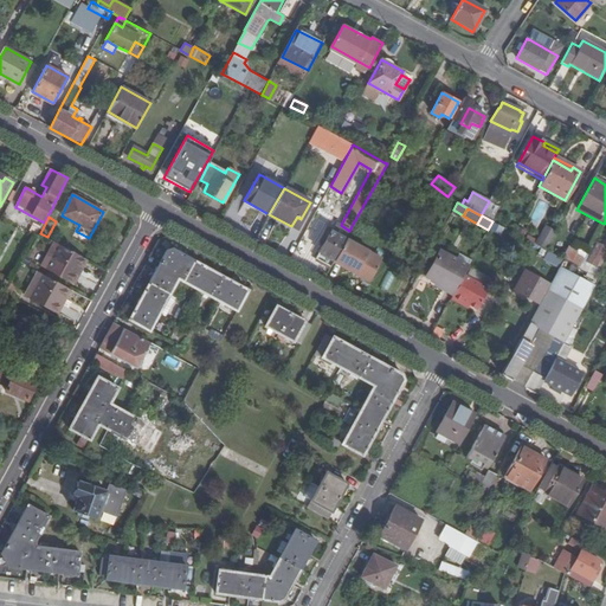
[(356,225),(353,224),(349,231),(366,239),(371,231),(358,224),(356,225)]
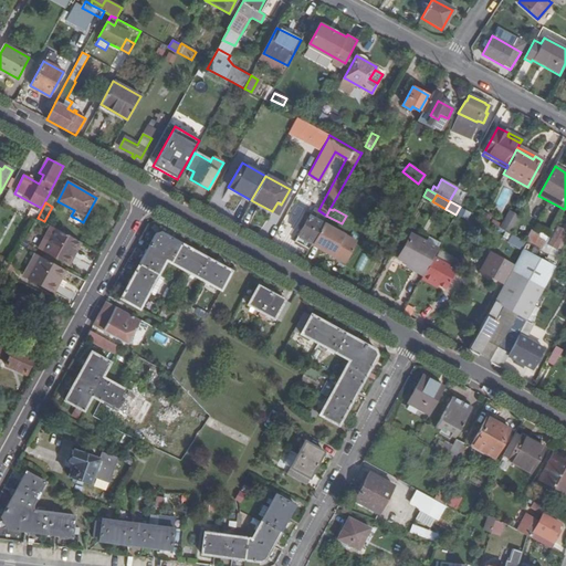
[(312,242),(322,223),(305,213),(299,226),(302,227),(294,241),(308,249),(312,242)]
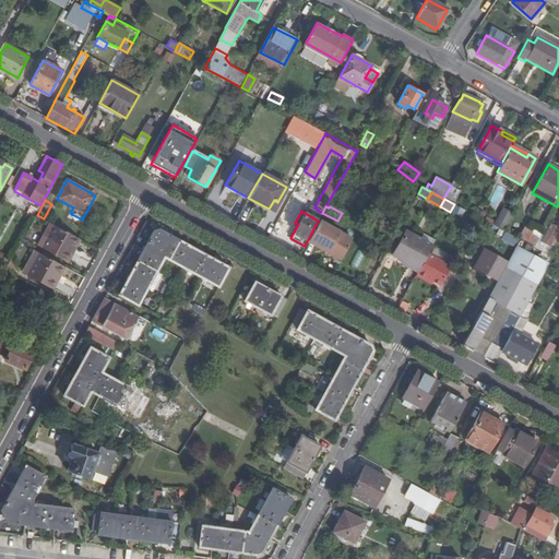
[(495,225),(503,229),(511,215),(502,211),(495,225)]
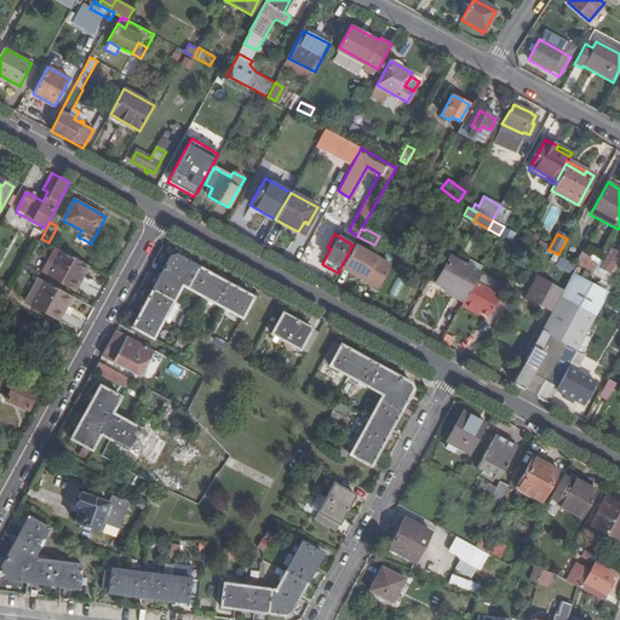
[(377,287),(389,265),(352,245),(342,265),(365,279),(363,281),(377,287)]
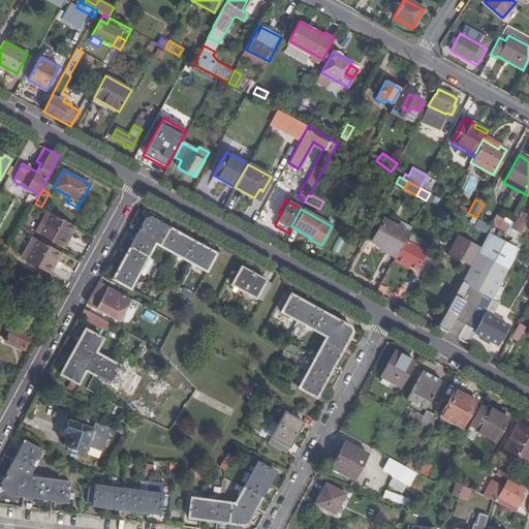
[(64,249),(76,227),(47,211),(34,232),(64,249)]
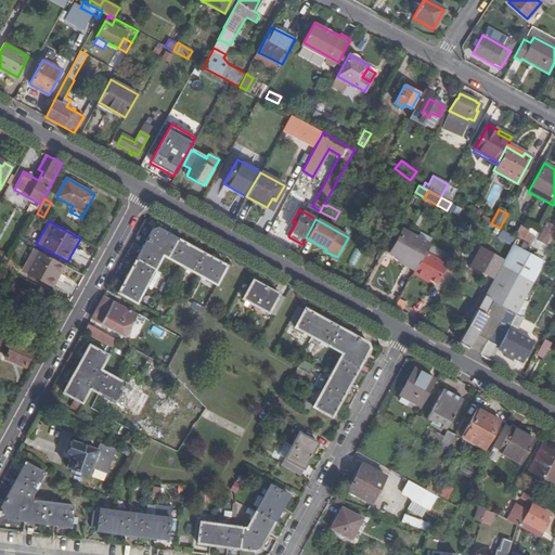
[(544,244),(554,227),(545,222),(537,240),(544,244)]
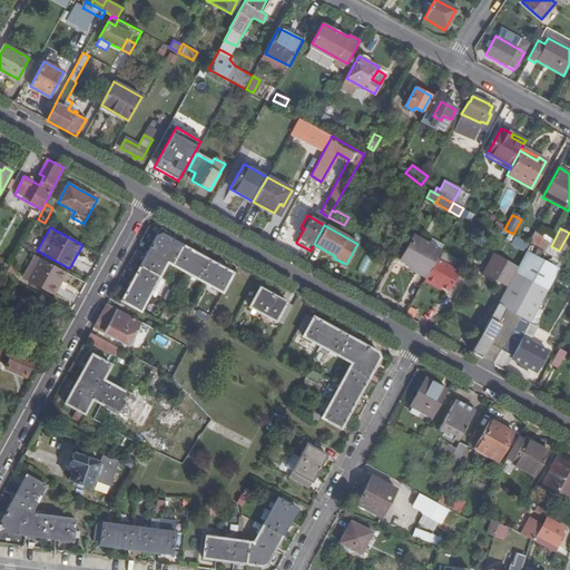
[(233,273),(161,234),(156,235),(120,301),(140,311),(167,262),(223,293),(233,273)]
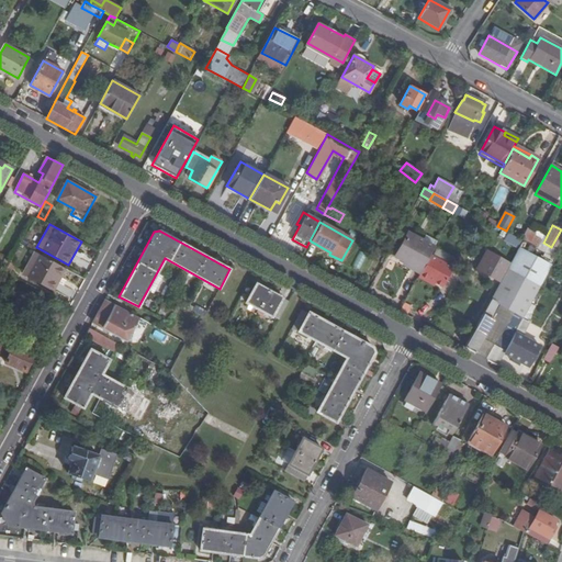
[(521,242),(537,249),(540,243),(531,237),(532,235),(526,231),(520,240),(521,242)]
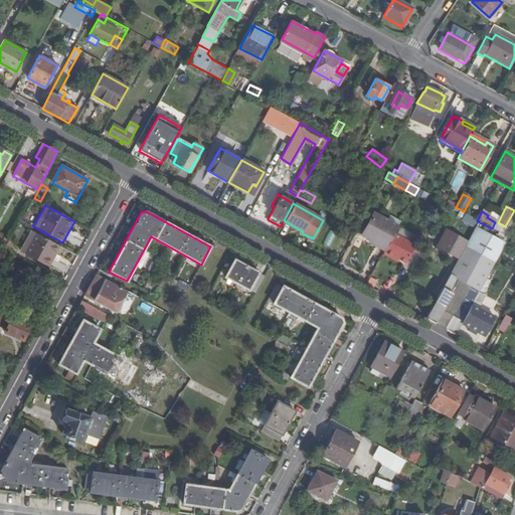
[(385,248),(394,232),(400,221),(390,215),(387,220),(373,213),(362,234),(385,248)]
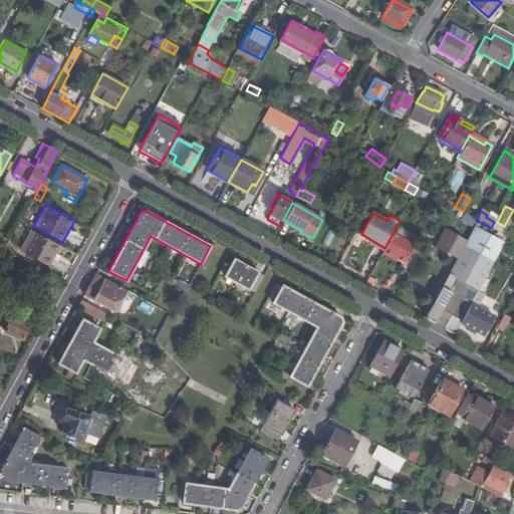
[(476,220),(464,213),(461,220),(474,227),(477,221),(476,220)]
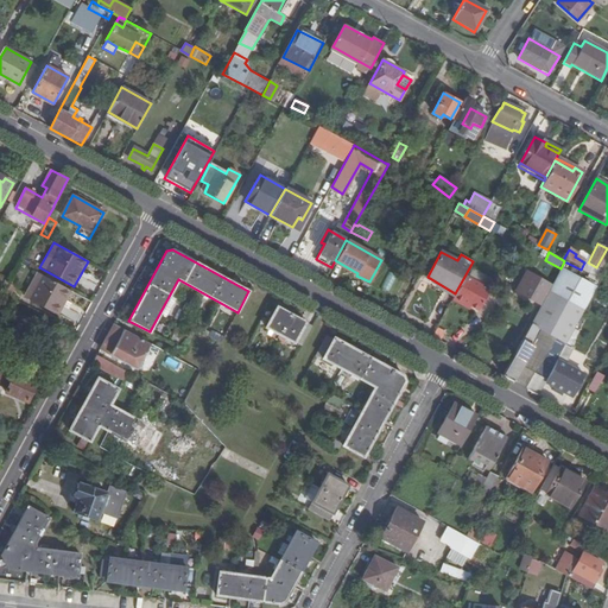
[(595,289),(561,270),(551,285),(540,304),(530,324),(542,330),(513,382),(524,388),(552,336),(564,342),(595,289)]
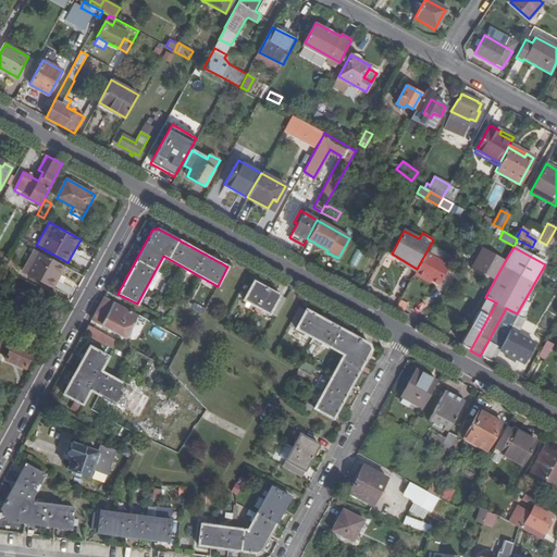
[(495,279),(505,261),(482,248),(472,265),(472,267),(495,279)]
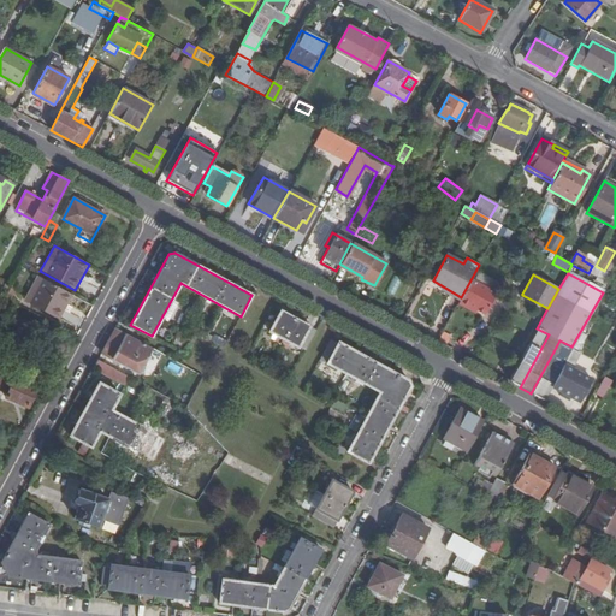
[(36,277),(23,303),(60,321),(72,294),(36,277)]
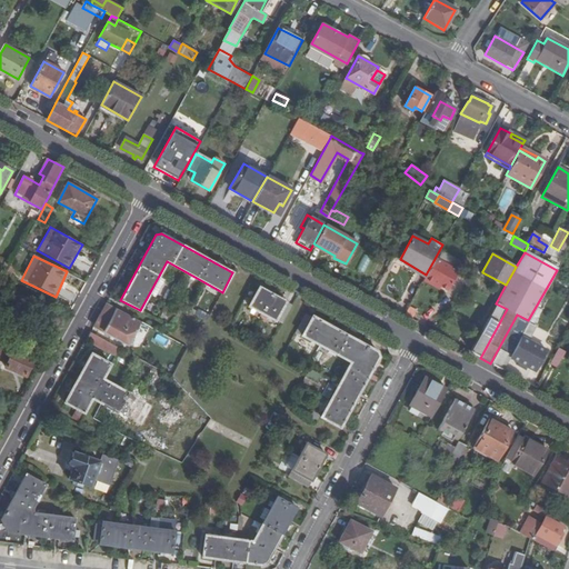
[(426,275),(422,280),(431,285),(433,282),(448,291),(459,269),(436,257),(426,275)]
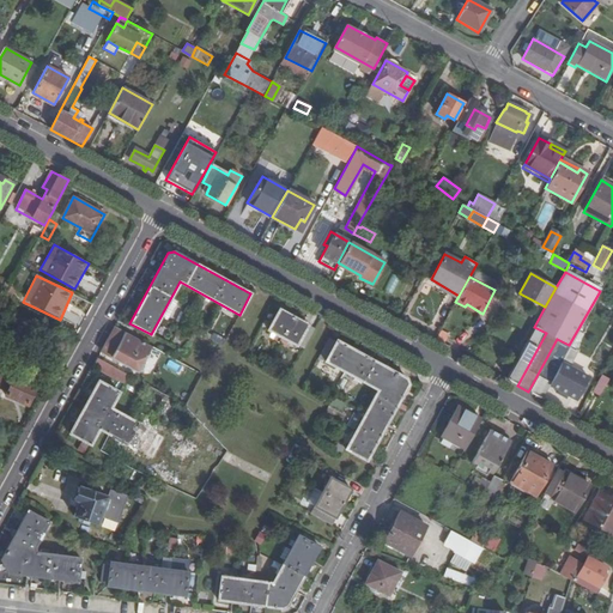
[(296,346),(308,326),(279,309),(267,329),(296,346)]
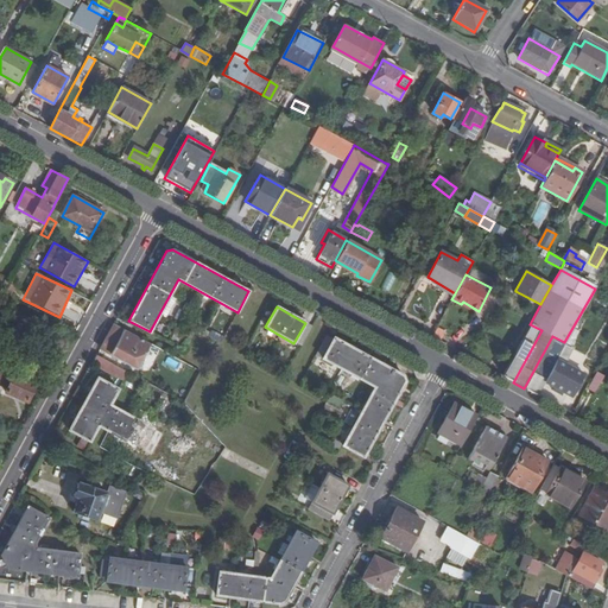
[(44,329),(49,321),(26,309),(16,328),(24,333),(30,322),(44,329)]
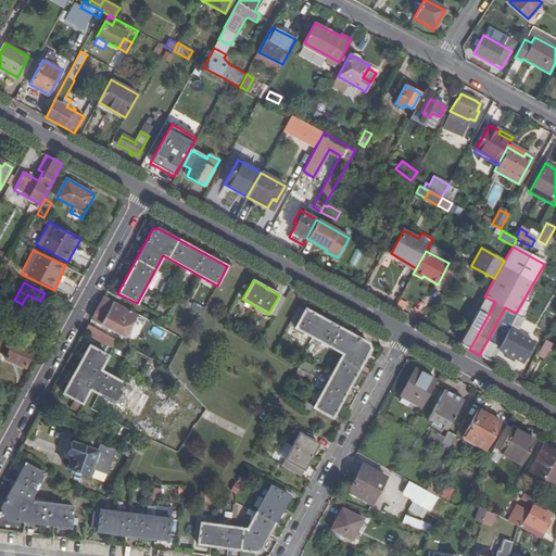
[(136,314),(103,297),(91,318),(124,337),(136,314)]
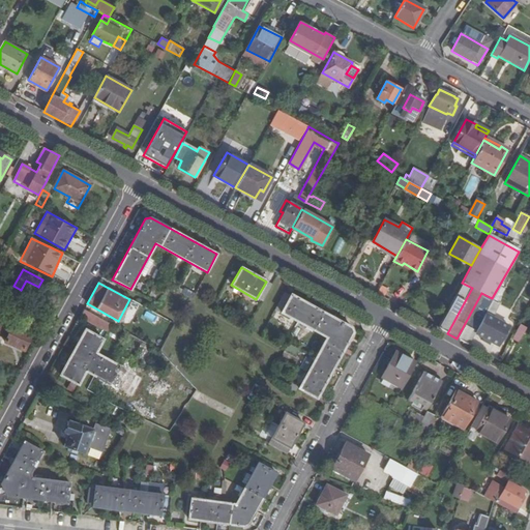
[(462,283),(437,327),(447,333),(472,288),(462,283)]
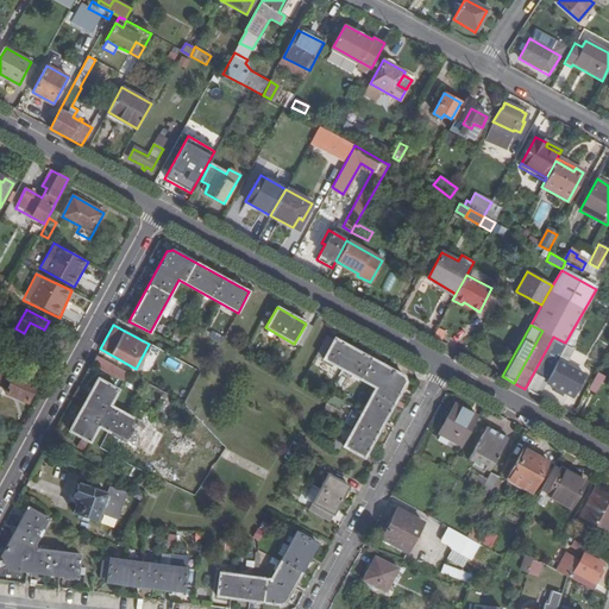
[(432,338),(438,341),(440,337),(441,338),(444,333),(437,330),(432,338)]
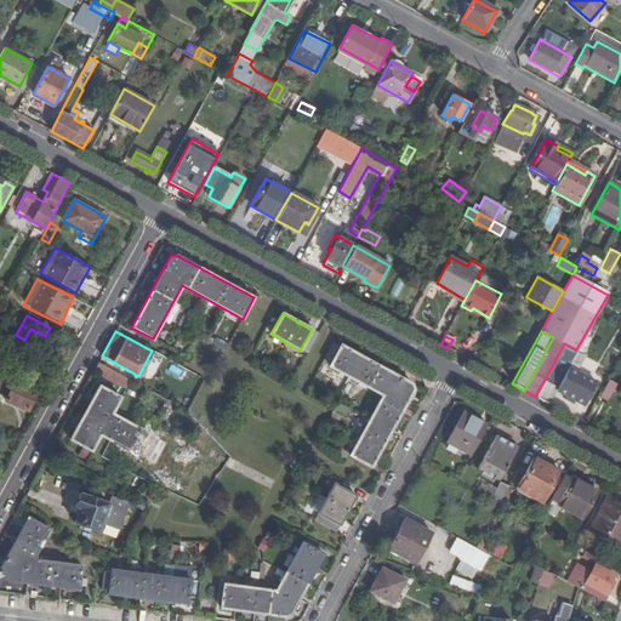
[(535,397),(548,404),(558,387),(560,383),(574,357),(577,351),(576,349),(564,343),(535,397)]
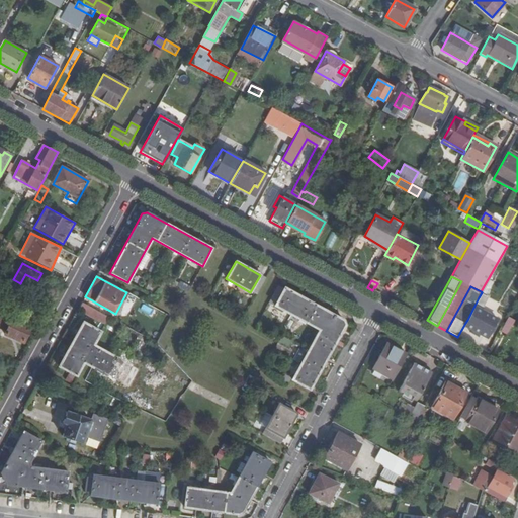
[(291,379),(310,389),(345,324),(344,321),(284,287),(274,306),(319,330),(291,379)]
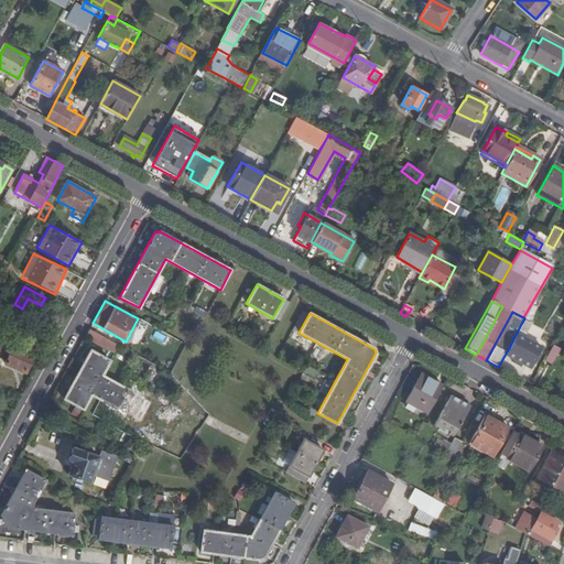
[(521,324),(509,348),(516,351),(513,355),(521,359),(520,362),(529,368),(541,348),(523,338),(529,328),(521,324)]
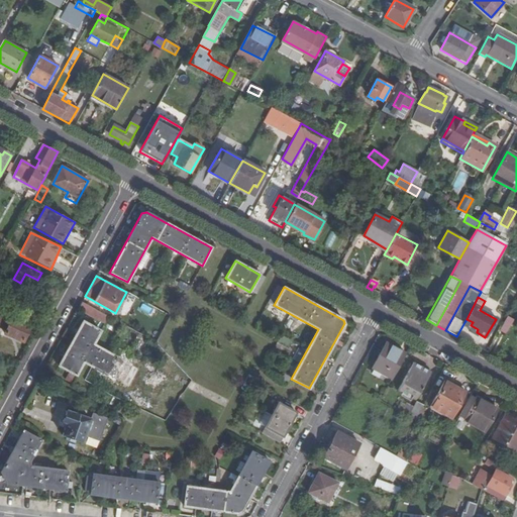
[(105,324),(109,316),(82,302),(78,310),(105,324)]
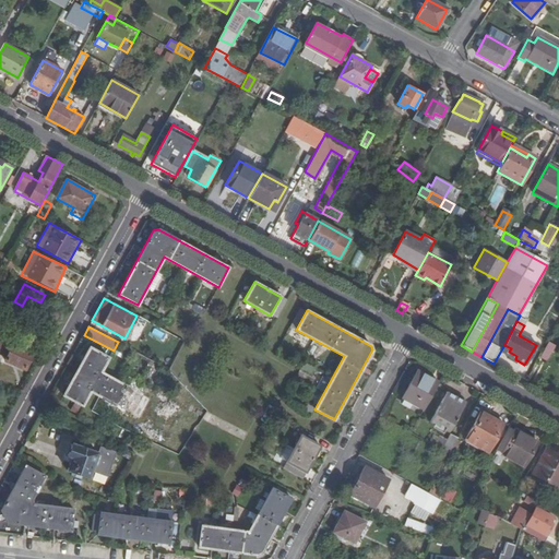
[(8,334),(6,341),(24,349),(27,343),(8,334)]
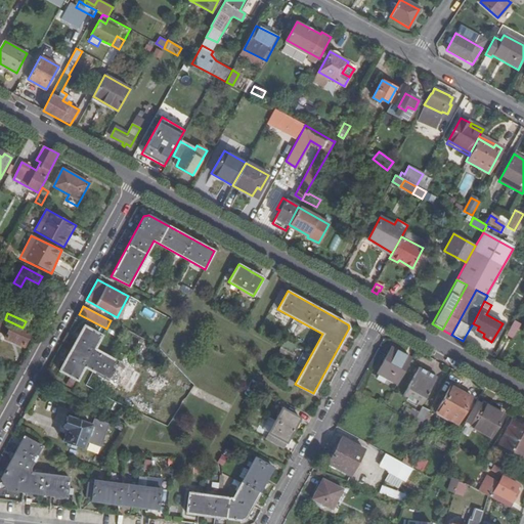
[(24,346),(30,331),(23,328),(5,319),(0,317),(0,331),(6,334),(4,338),(24,346)]
